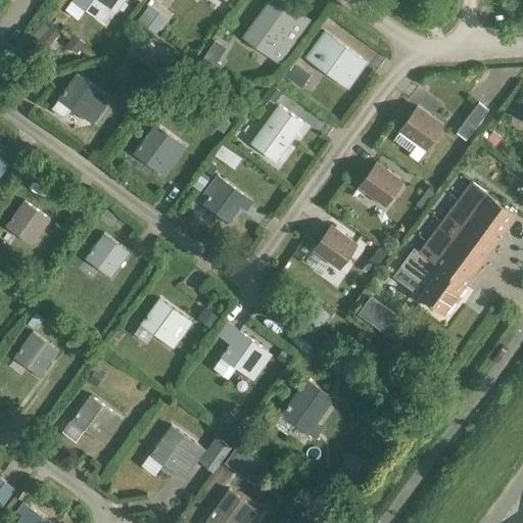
[(125,0),(124,0),(73,0),(66,10),(78,18),(84,10),(105,26),(125,0)]
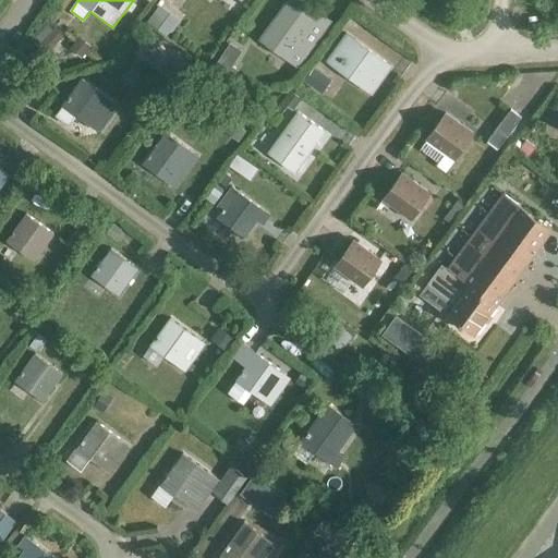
[(324,29),(314,23),(319,15),(296,0),(288,0),(258,41),(286,61),(295,47),(306,55),(324,29)]
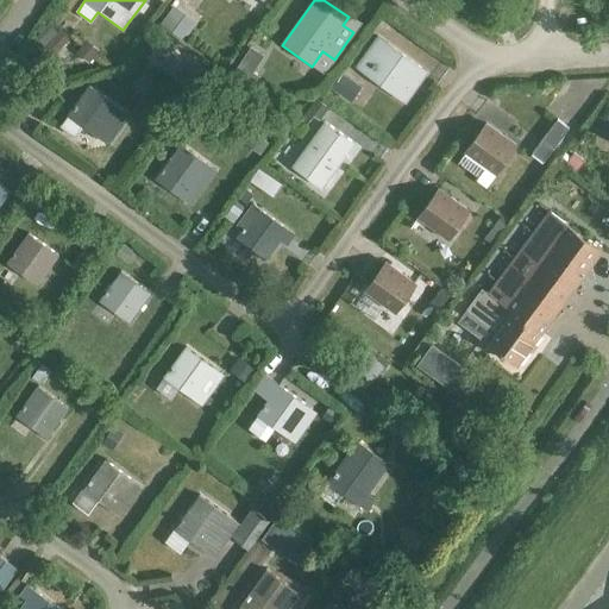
[(183,39),(195,22),(173,5),(161,23),(183,39)]
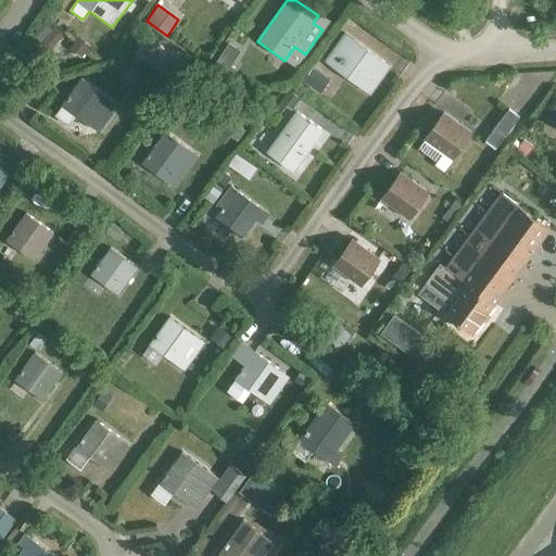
[(50,49),(63,35),(54,27),(53,29),(45,22),(38,28),(47,36),(41,41),(50,49)]
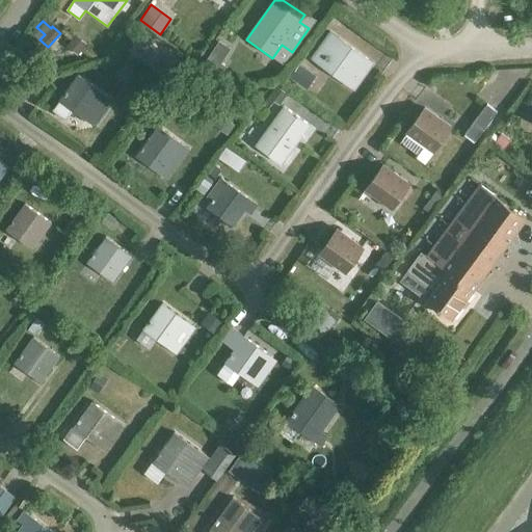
[(372,63),(338,38),(329,33),(320,47),(328,52),(319,64),(353,89),(372,63)]
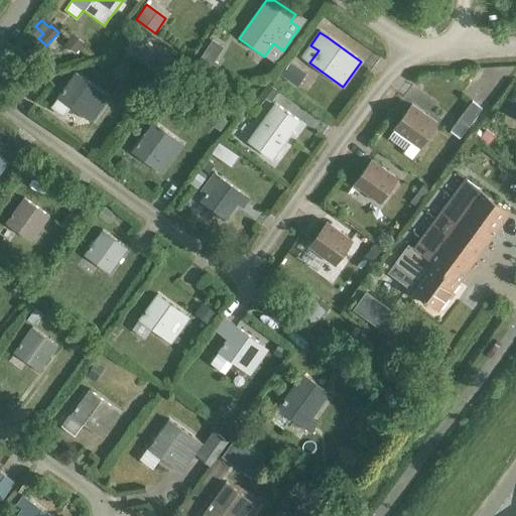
[(71,35),(63,43),(75,52),(82,43),(71,35)]
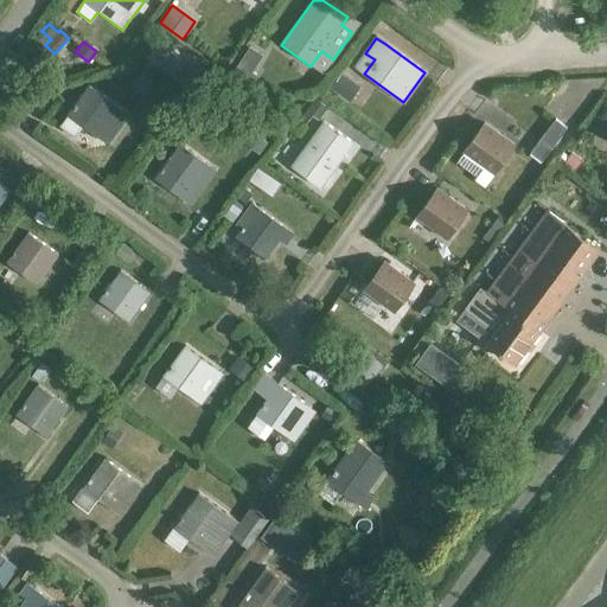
[(166,46),(155,63),(186,84),(197,69),(166,46)]
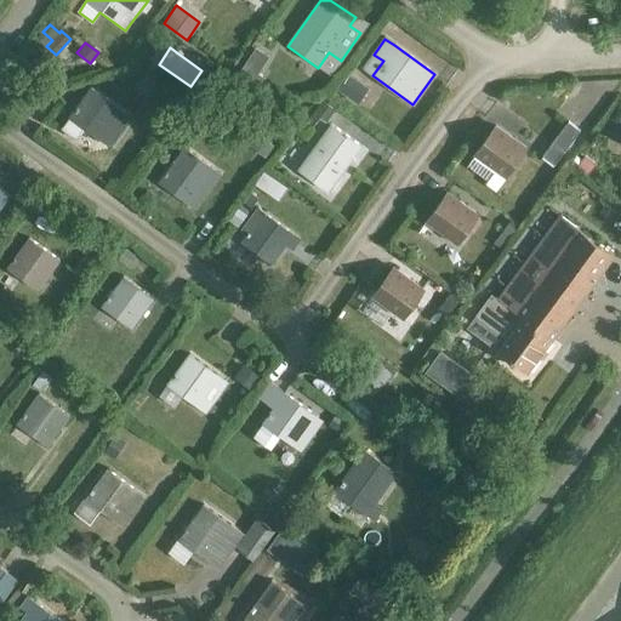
[(579,101),(591,78),(580,73),(569,96),(579,101)]
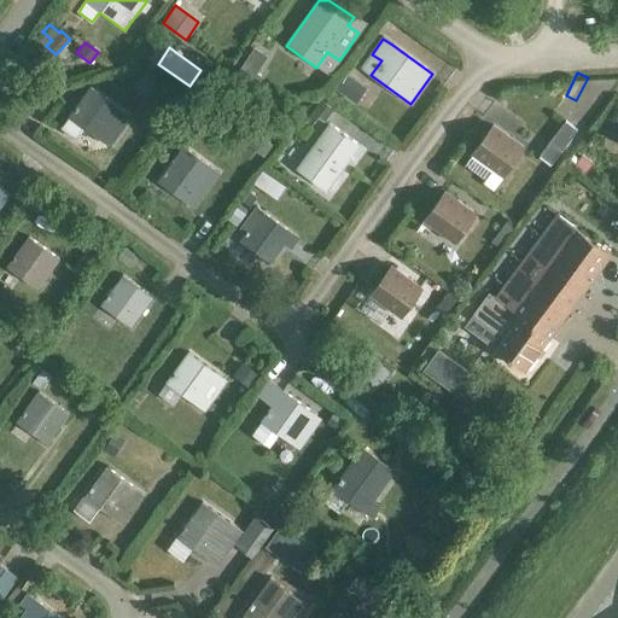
[(336,89),(355,103),(366,87),(347,74),(336,89)]
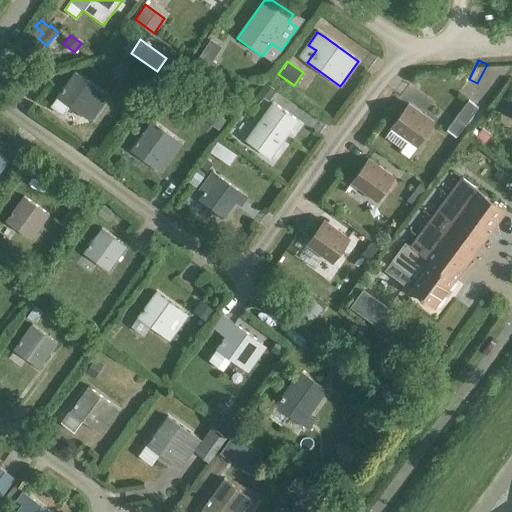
[(69,105),(83,116),(101,91),(76,73),(51,107),(62,115),(69,105)]
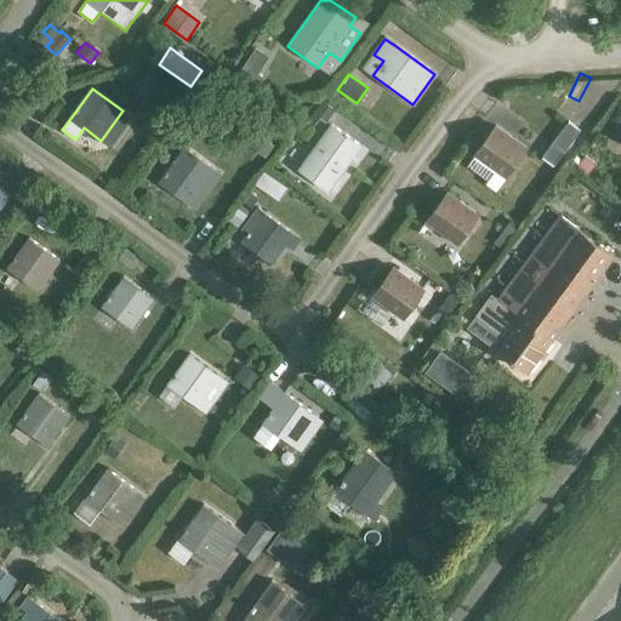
[(323,98),(307,119),(314,124),(319,115),(326,120),(335,108),(323,98)]
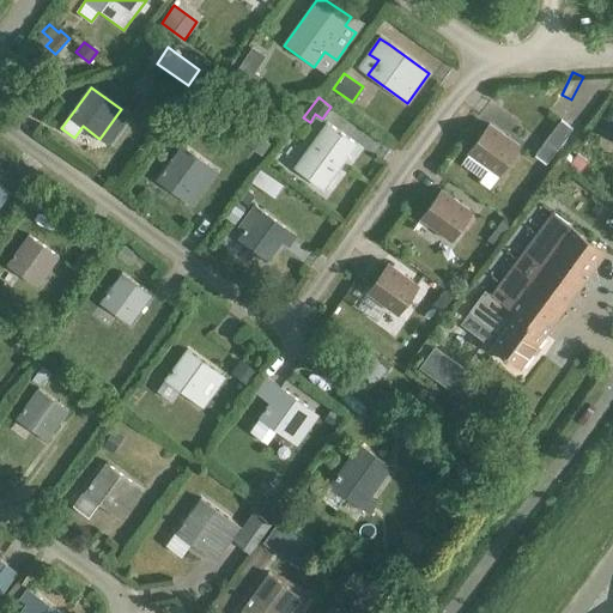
[(560,120),(535,153),(547,161),(571,128),(560,120)]
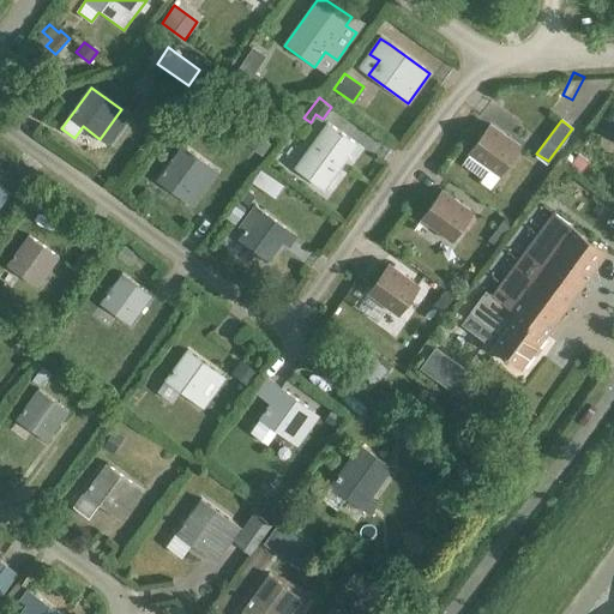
[(327,124),(306,154),(336,175),(357,145),(327,124)]
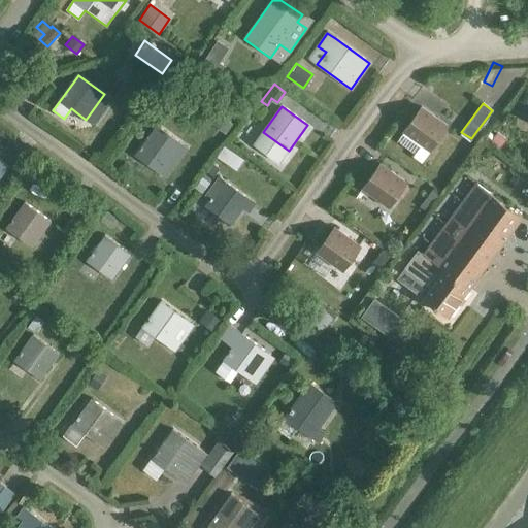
[(417,151),(422,143),(430,149),(447,126),(421,106),(403,130),(404,130),(399,137),(399,142),(411,152),(417,151)]
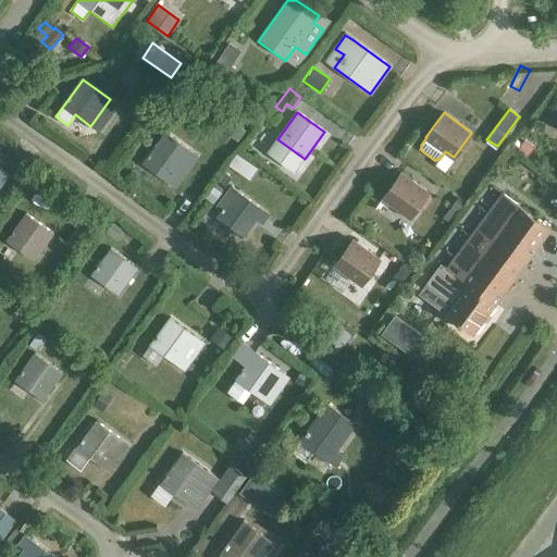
[(230,119),(222,130),(236,139),(244,128),(230,119)]
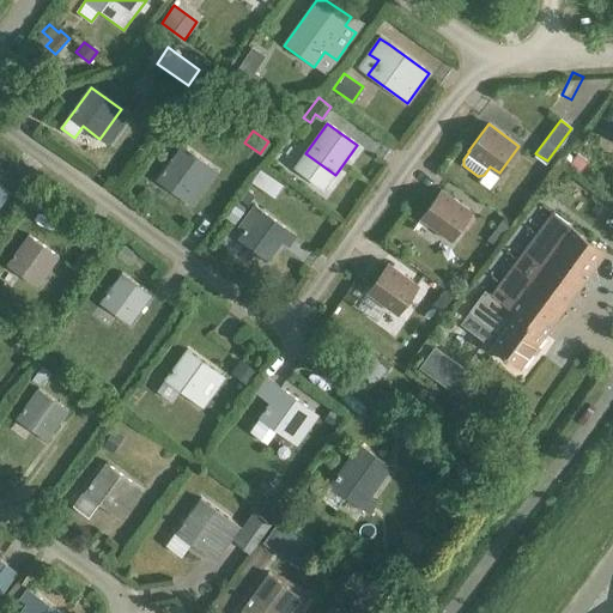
[(212,168),(182,146),(157,181),(187,202),(212,168)]
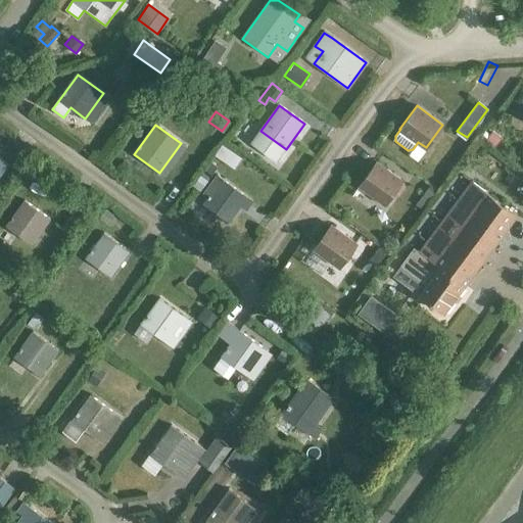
[(492,132),(484,141),(494,148),(502,139),(492,132)]
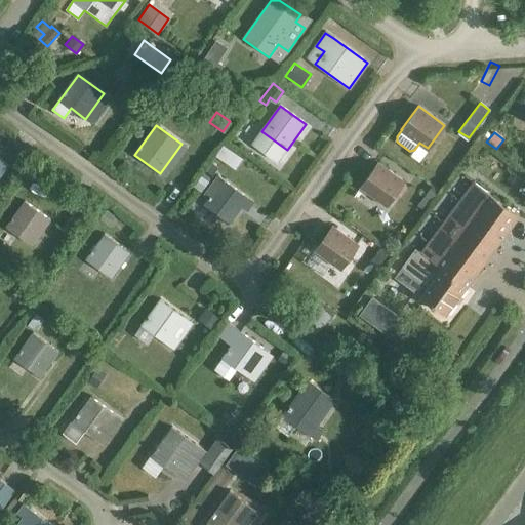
[(215,156),(235,169),(243,158),(223,145),(215,156)]
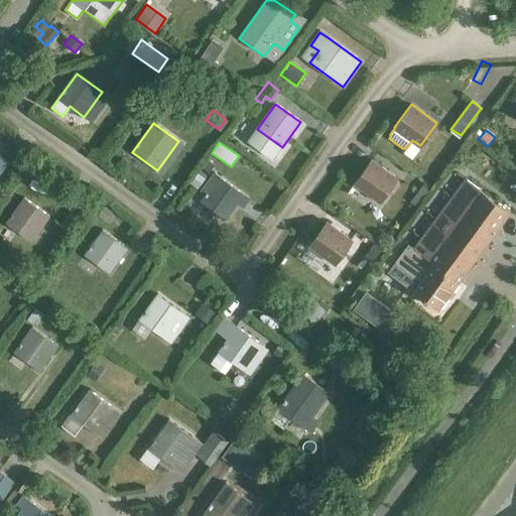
[(207,159),(202,166),(208,171),(214,163),(207,159)]
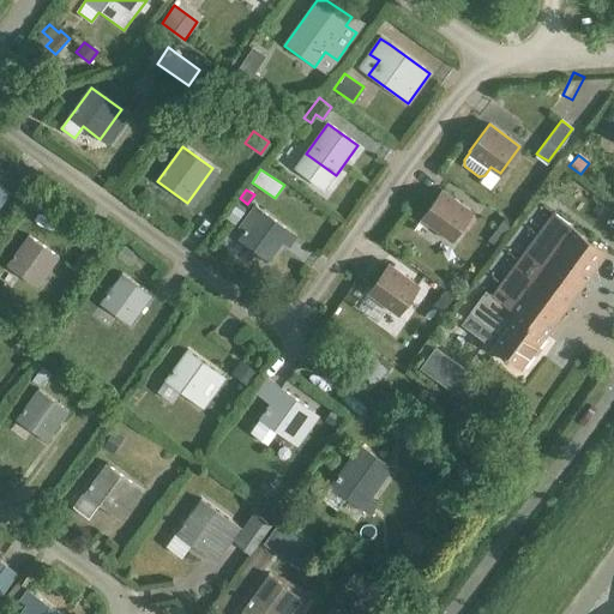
[(441,190),(422,217),(452,239),(471,212),(441,190)]
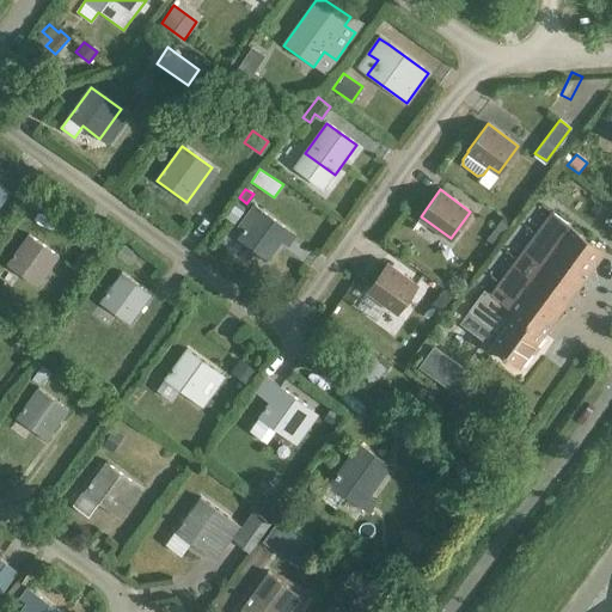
[(37,214),(56,220),(60,204),(41,200),(37,214)]
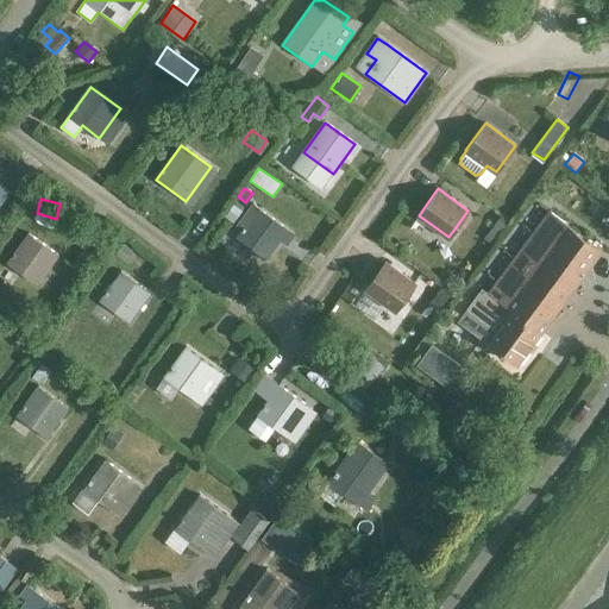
[(236,201),(224,215),(233,223),(244,207),(236,201)]
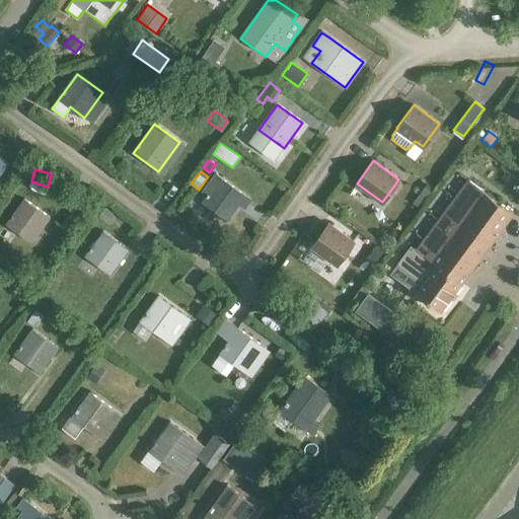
[(163,190),(173,198),(182,186),(171,177),(163,190)]
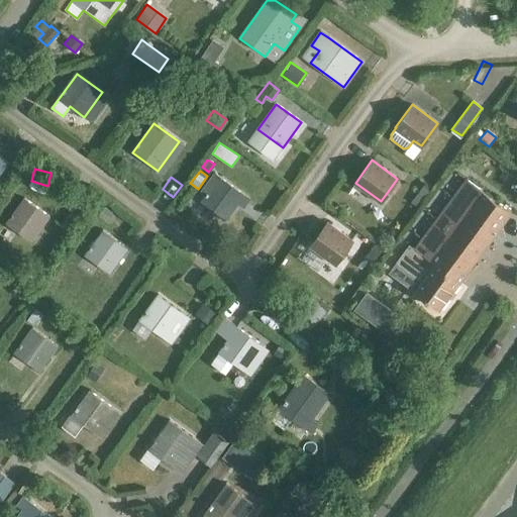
[(244,195),(220,177),(202,202),(227,220),(238,204),(244,208),(250,200),(244,195)]
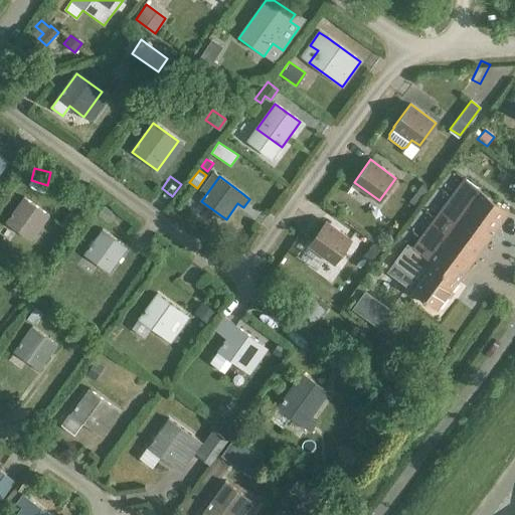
[(437,308),(509,210),(465,177),(413,246),(407,242),(394,261),(419,280),(412,290),(437,308)]
